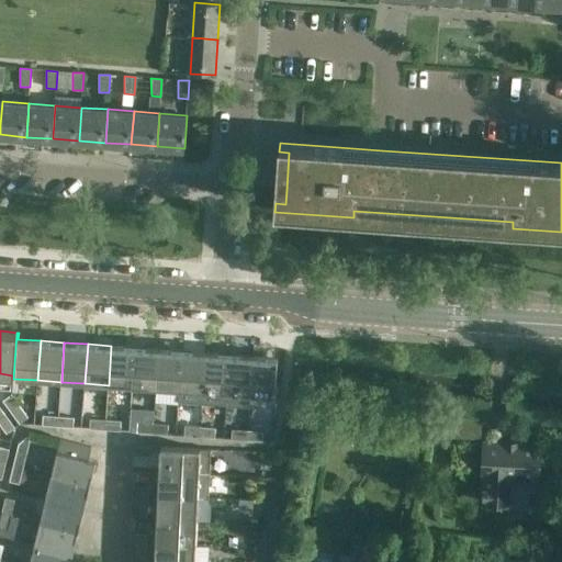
[(135,348),(111,346),(109,385),(132,388),(135,348)]
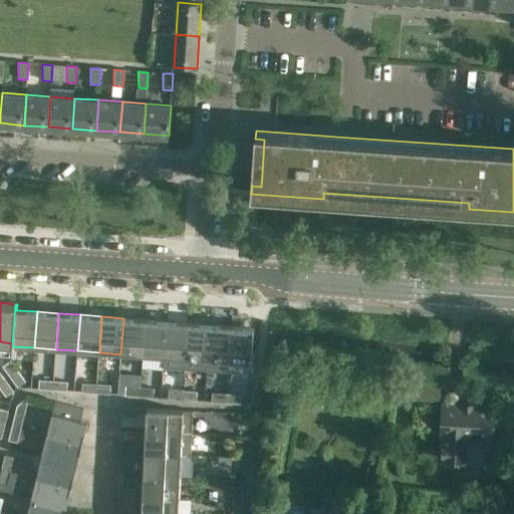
[(120,354),(143,355),(145,319),(123,318),(120,354)]
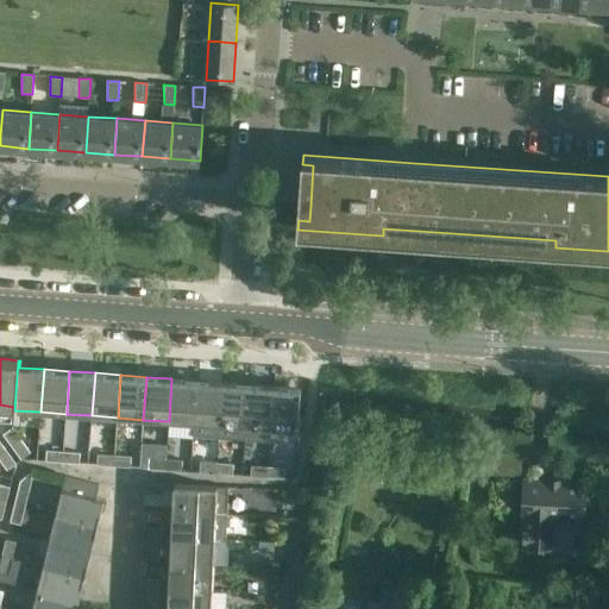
[(198,381),(171,378),(169,421),(194,424),(198,381)]
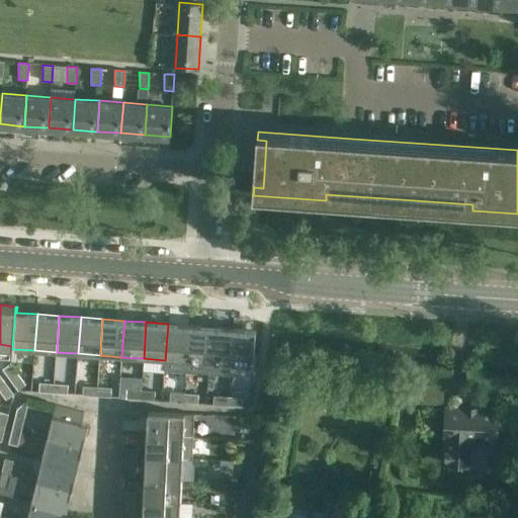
[(190,325),(168,324),(165,360),(187,361),(190,325)]
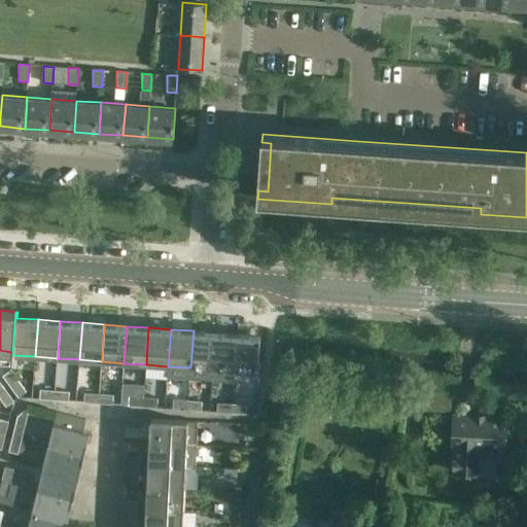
[(215,332),(194,330),(190,367),(212,370),(215,332)]
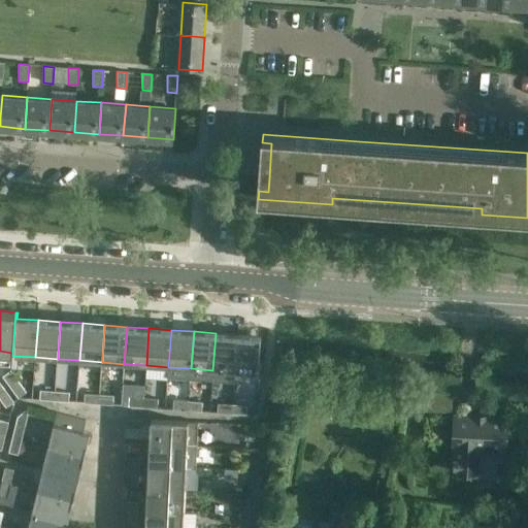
[(238,334),(216,333),(212,370),(235,371),(238,334)]
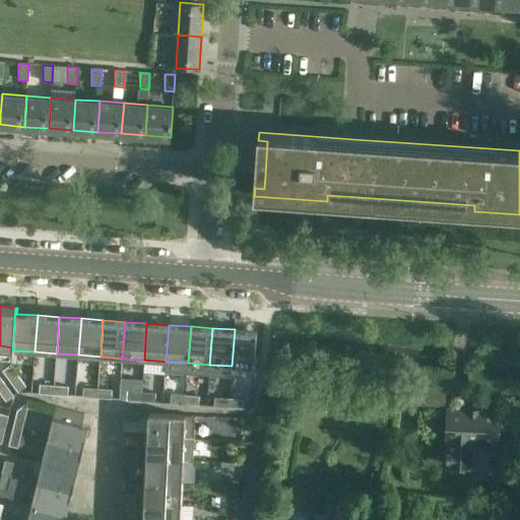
[(235,329),(232,366),(254,368),(257,331),(235,329)]
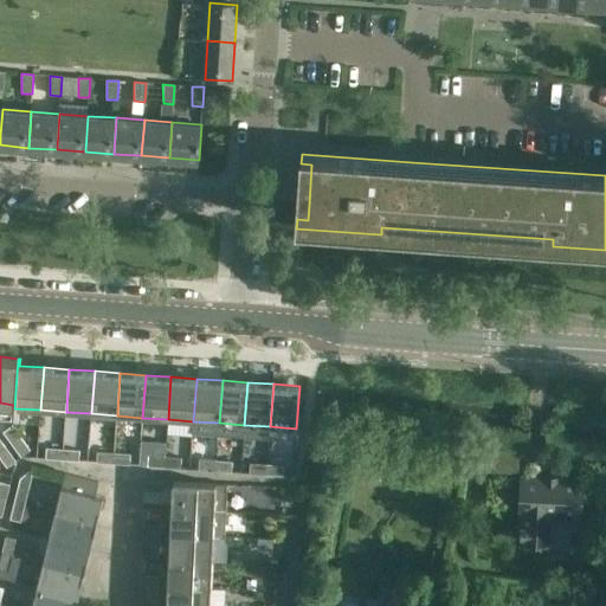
[(11,442),(20,436),(12,425),(2,431),(11,442)]
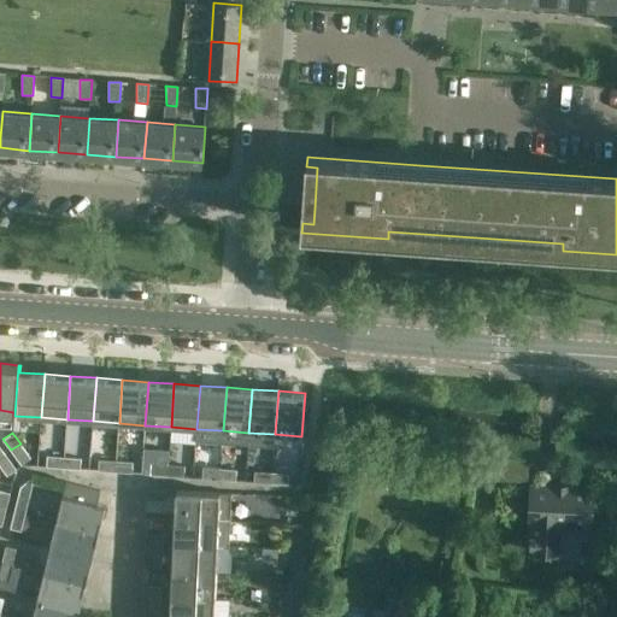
[(21,444),(11,450),(22,464),(30,458),(21,444)]
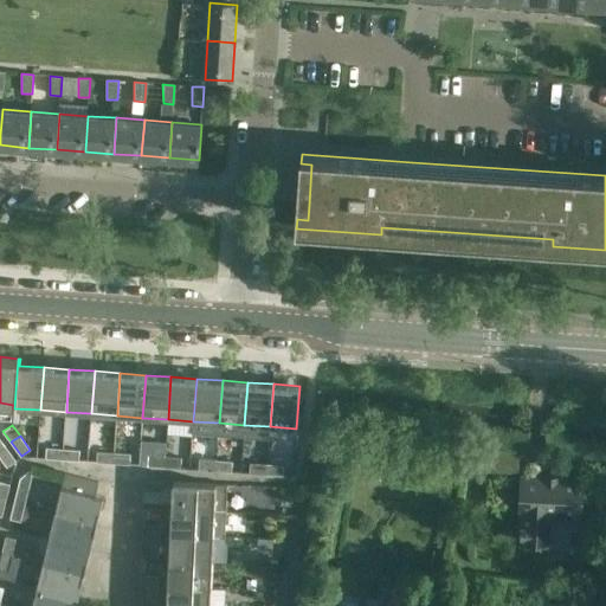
[(6,446),(0,450),(0,456),(7,466),(15,461),(6,446)]
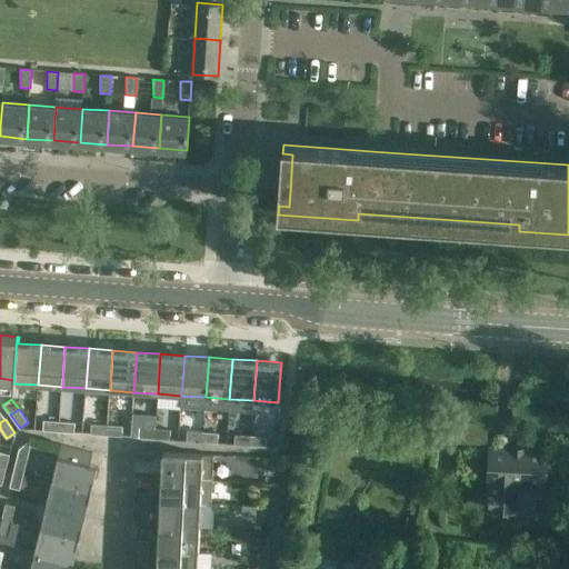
[(58,431),(59,421),(43,420),(43,430),(58,431)]
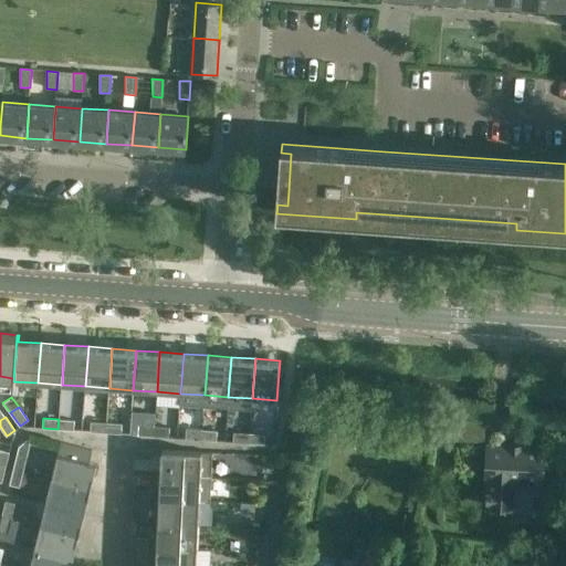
[(59,419),(58,429),(74,430),(74,420),(59,419)]
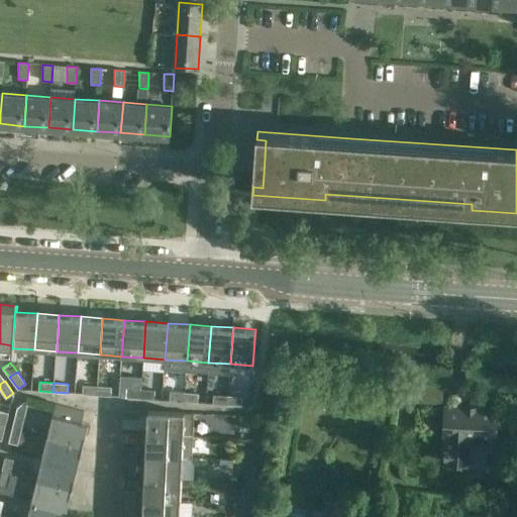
[(96,395),(97,386),(83,385),(83,394),(96,395)]
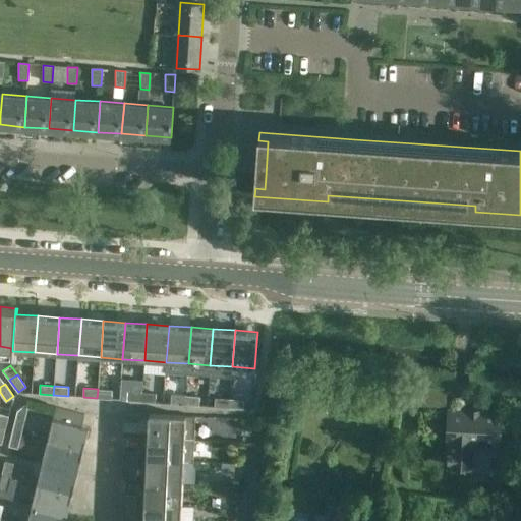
[(98,389),(97,398),(112,399),(112,390),(98,389)]
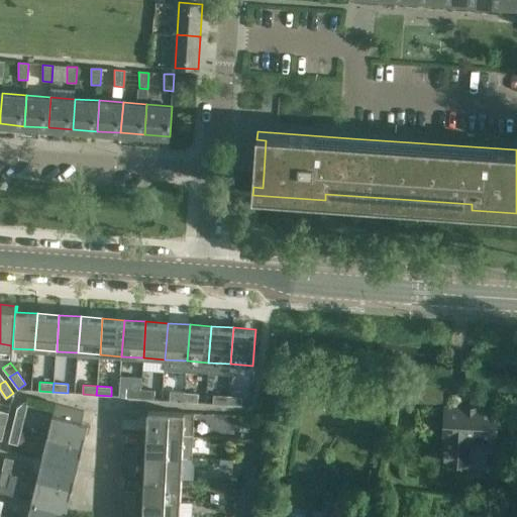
[(139,398),(140,389),(126,388),(126,397),(139,398)]
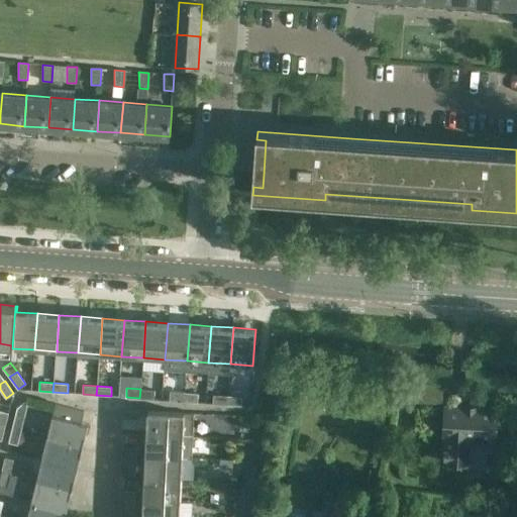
[(140,389),(139,398),(154,399),(154,390),(140,389)]
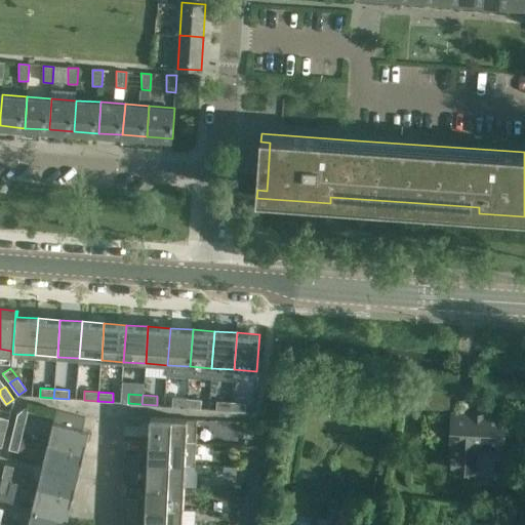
[(187,407),(187,398),(173,397),(172,406),(187,407)]
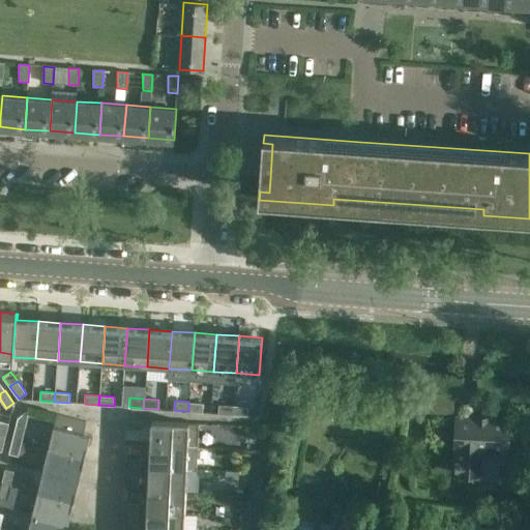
[(188,402),(188,411),(203,412),(204,403),(188,402)]
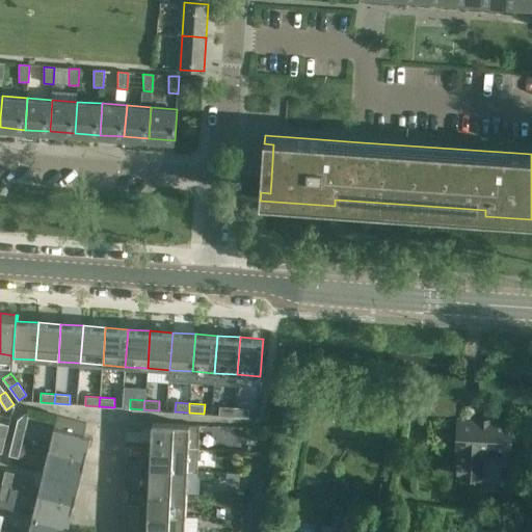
[(234,416),(234,406),(220,405),(219,415),(234,416)]
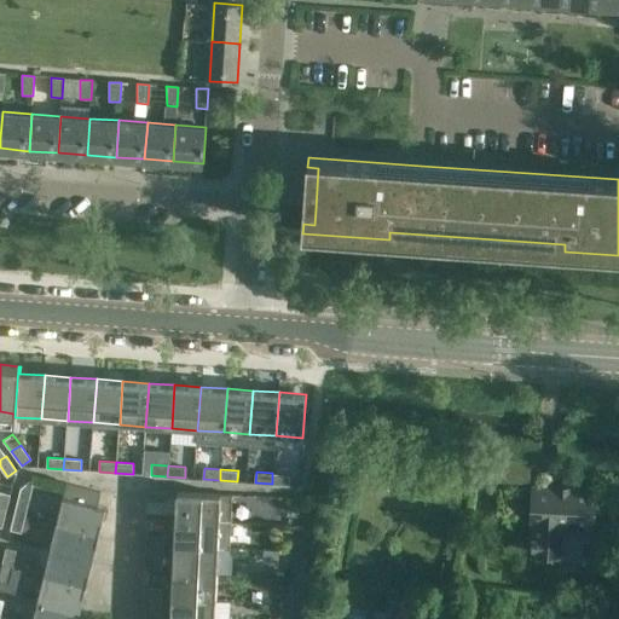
[(272,473),(272,484),(289,485),(290,474),(272,473)]
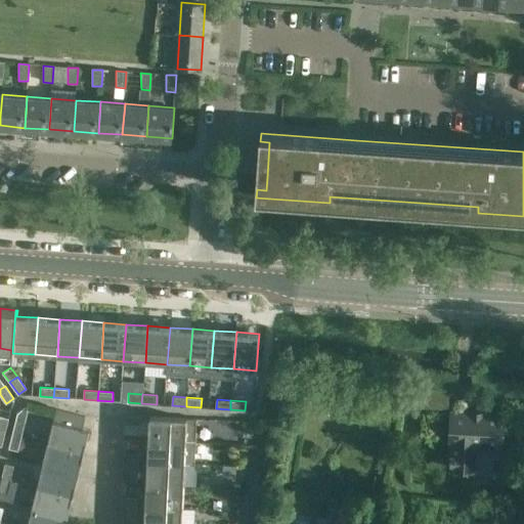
[(56,409),(48,443),(84,451),(90,429),(83,428),(85,417),(56,409)]
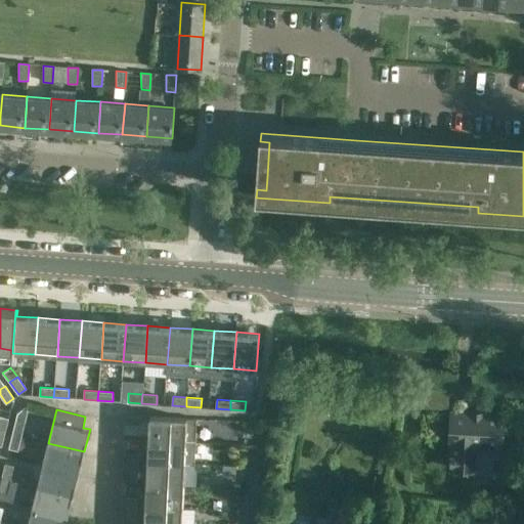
[(477,444),(499,444),(501,415),(453,412),(451,467),(476,468),(477,444)]
